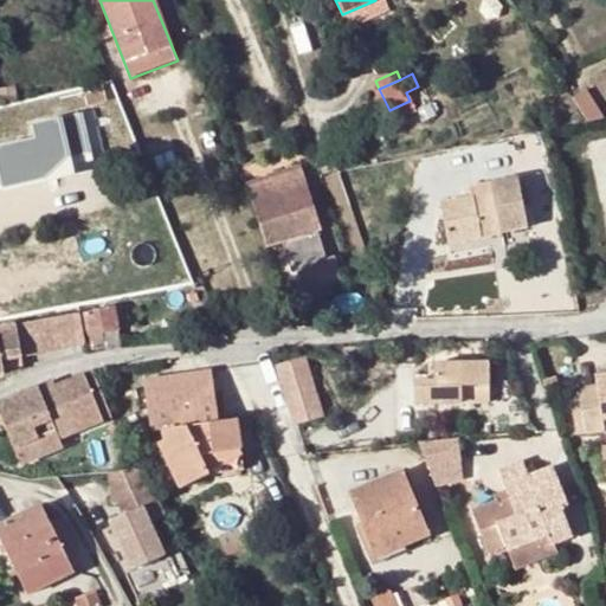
[(102,83),(82,86),(88,105),(108,100),(102,83)]
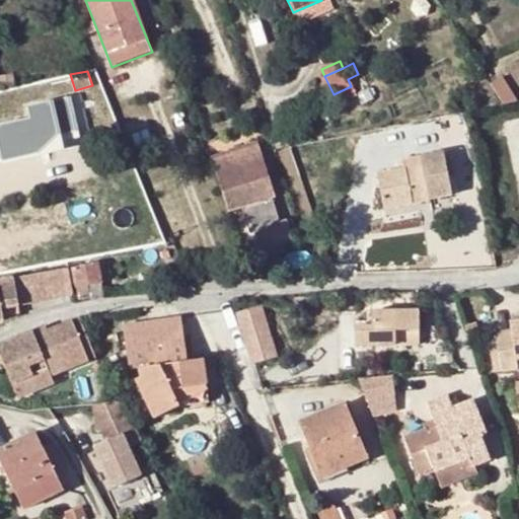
[(0,77),(0,82),(1,89),(14,87),(12,75),(0,77)]
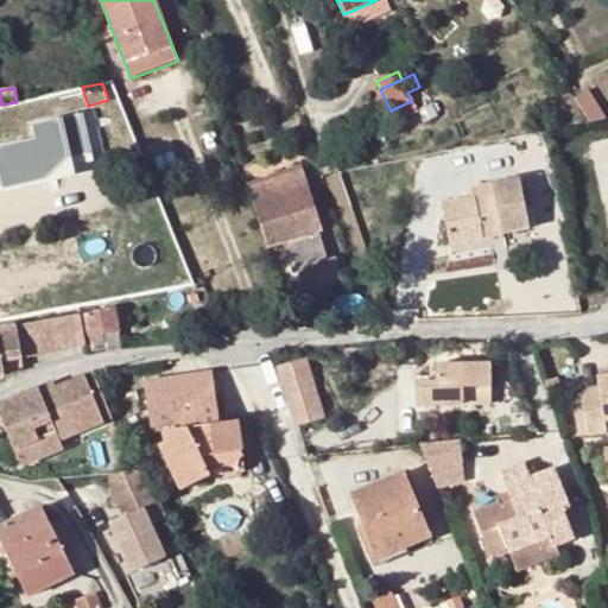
[(590,93),(575,100),(589,122),(607,119),(590,93)]
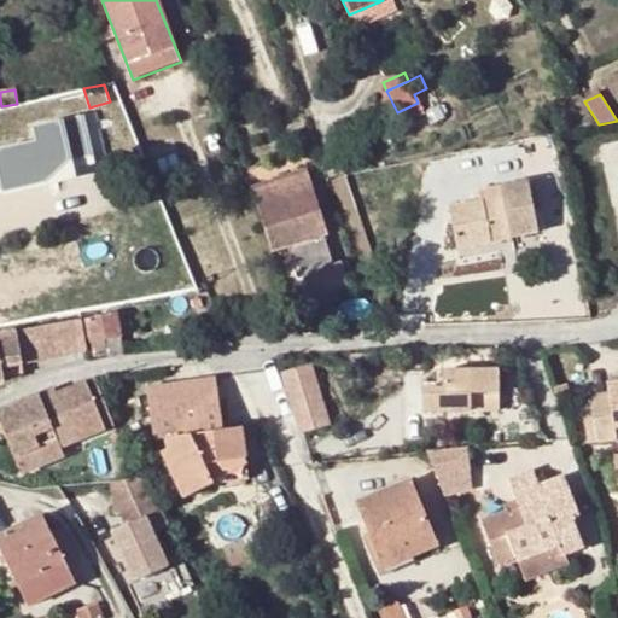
[(3,192),(46,182),(42,168),(89,158),(82,126),(97,122),(95,112),(80,116),(33,127),(35,143),(0,150),(0,187),(1,188),(3,192)]
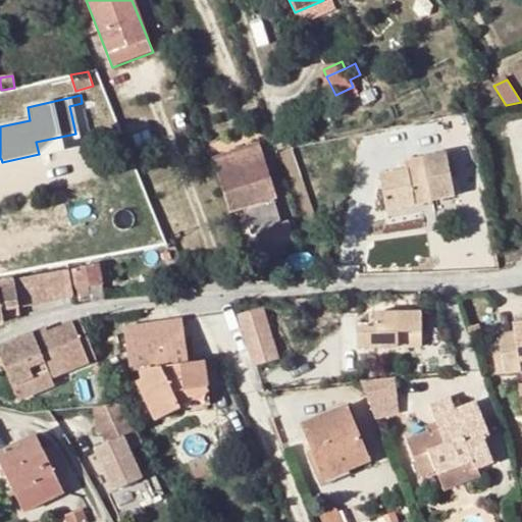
[(79,145),(75,134),(36,142),(39,154),(79,145)]
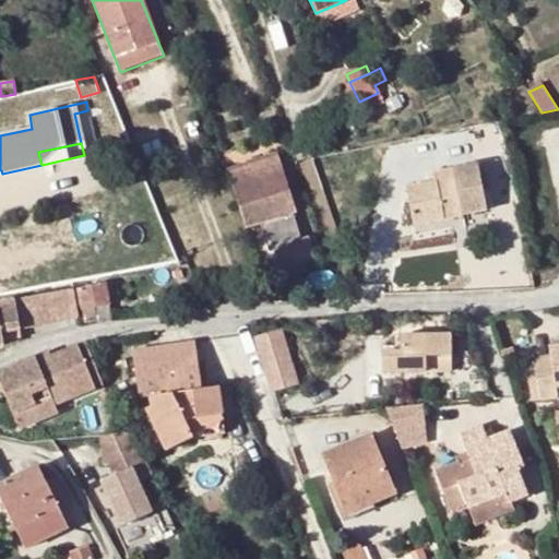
[(260,223),(290,213),(290,212),(294,211),(272,154),(224,173),(237,207),(245,227),(260,223)]
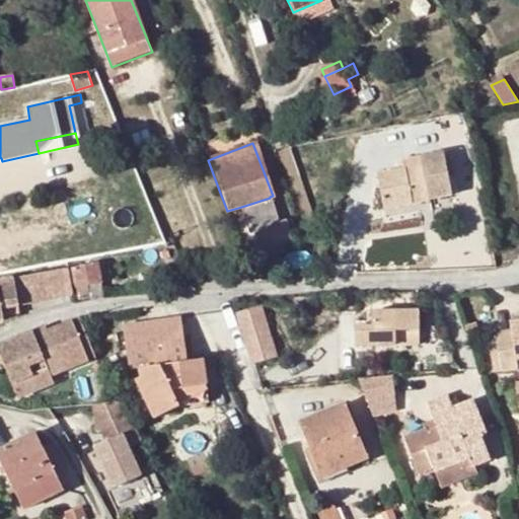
[(377,174),(381,198),(406,196),(408,203),(413,203),(412,196),(428,193),(429,200),(450,196),(442,152),(420,156),(421,165),(377,174)]
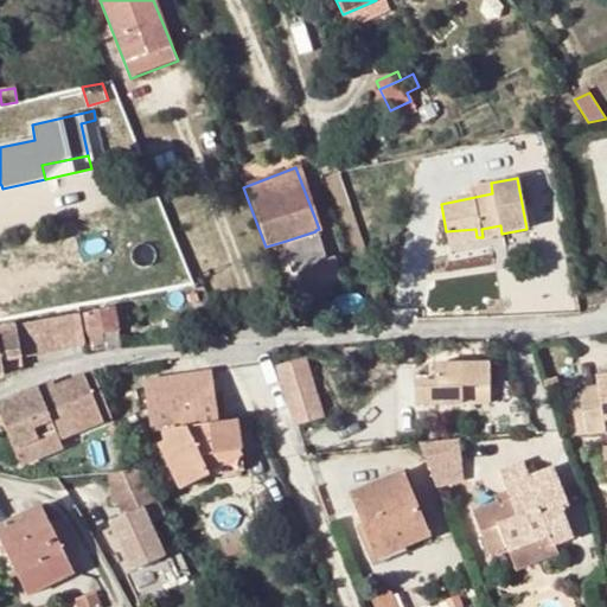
[(483,237),(502,234),(500,225),(481,229),(483,237)]
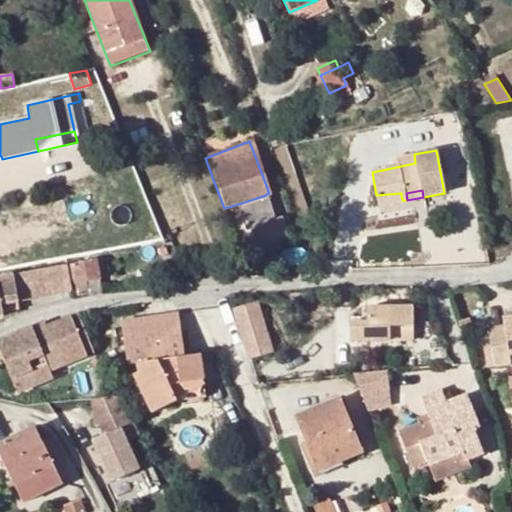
[(401,193),(376,195),(378,205),(402,200),(401,193)]
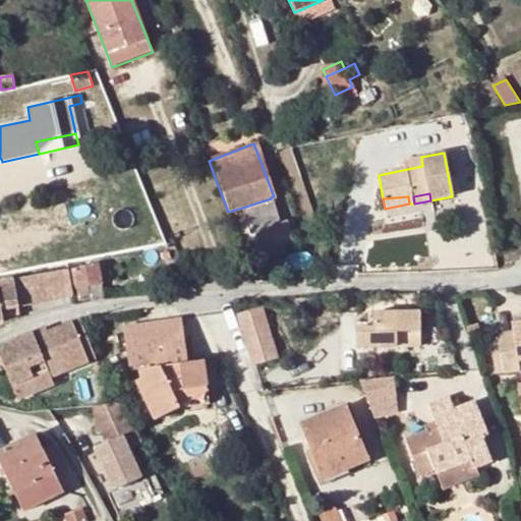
[(271,198),(242,208),(251,235),(255,233),(262,253),(294,243),(288,221),(279,223),(271,198)]
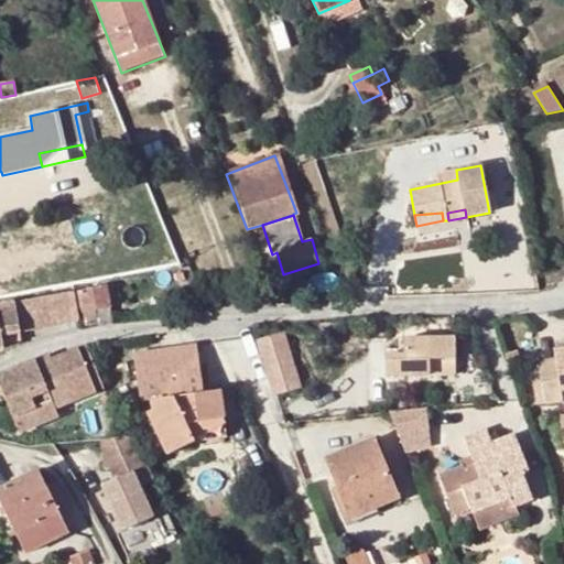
[(183,271),(174,273),(175,281),(184,280),(183,271)]
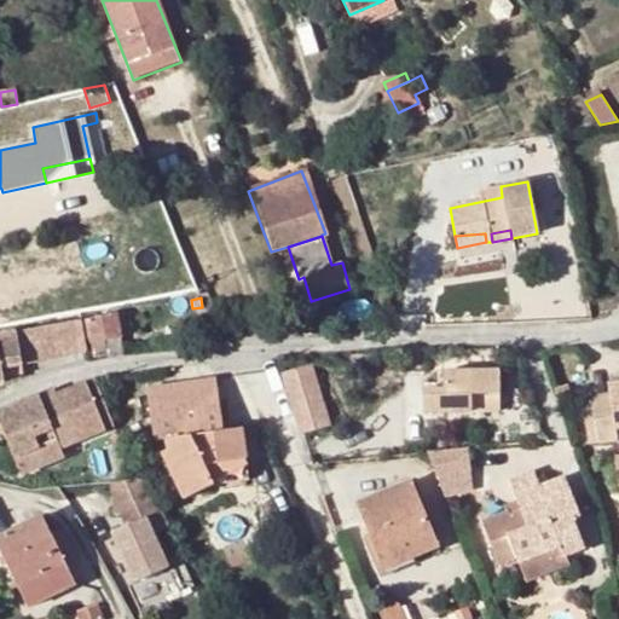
[(116,317),(88,322),(92,342),(120,337),(116,317)]
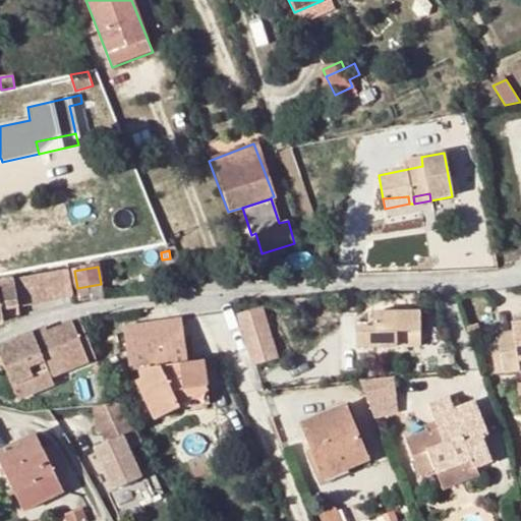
[(68,272),(48,275),(52,298),(73,294),(68,272)]
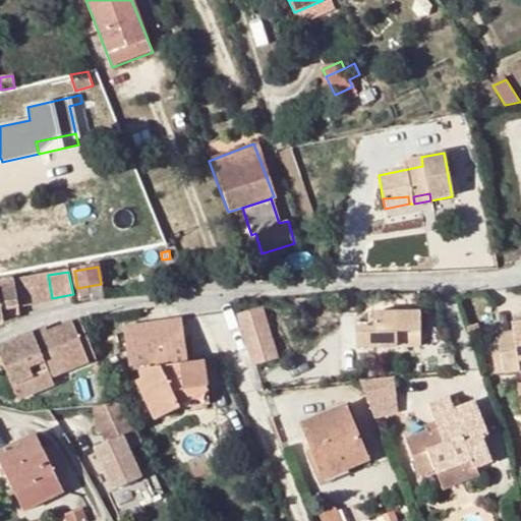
[(0,308),(16,306),(53,300),(52,298),(48,275),(0,282),(0,308)]
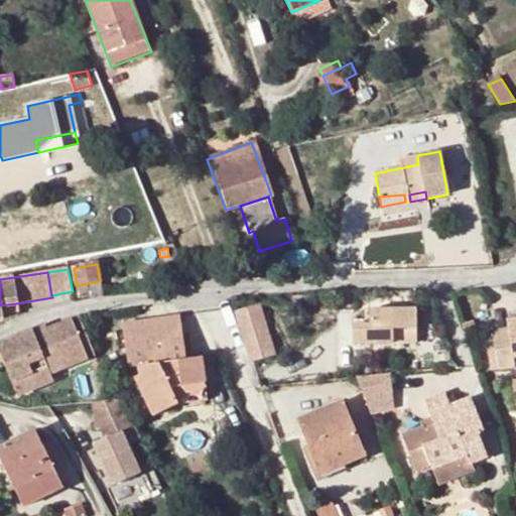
[(103,293),(100,281),(77,285),(80,298),(103,293)]
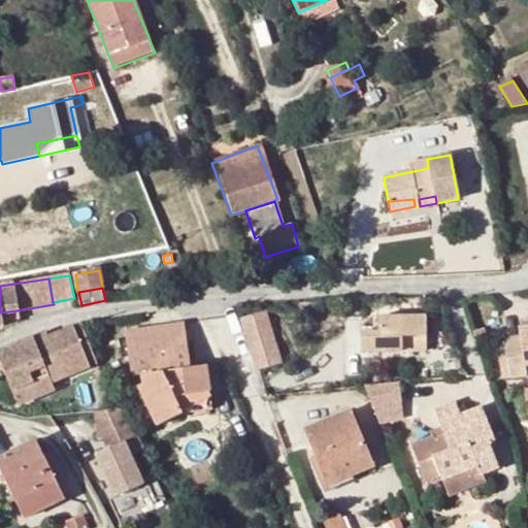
[(17,310),(0,312),(0,321),(18,319),(17,310)]
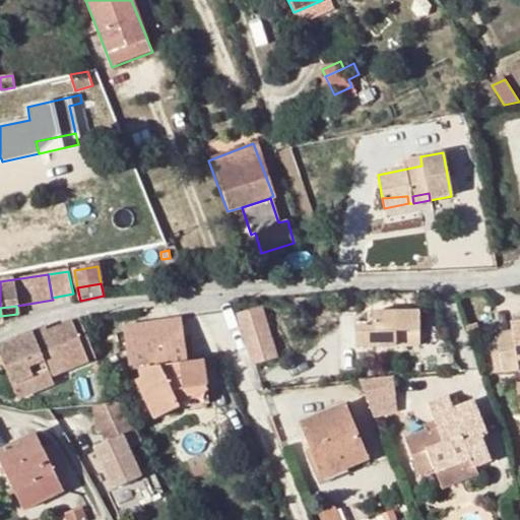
[(262,308),(238,315),(253,367),(277,360),(262,308)]
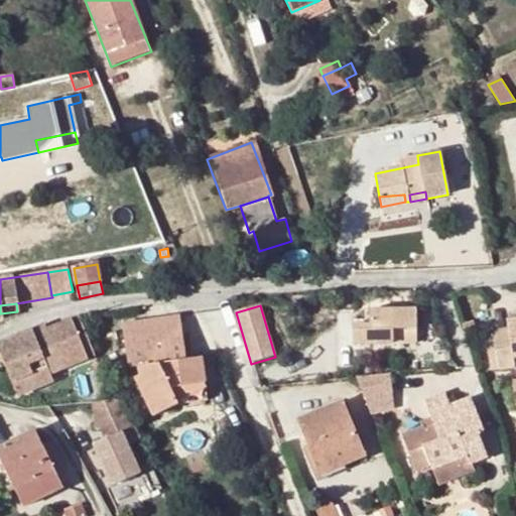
[(353,344),(393,344),(393,332),(415,331),(415,309),(369,309),(368,324),(353,324),(353,344)]
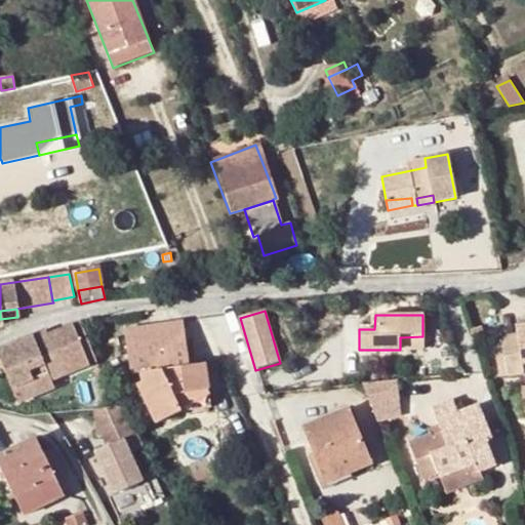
[(97,358),(81,322),(73,325),(88,362),(97,358)]
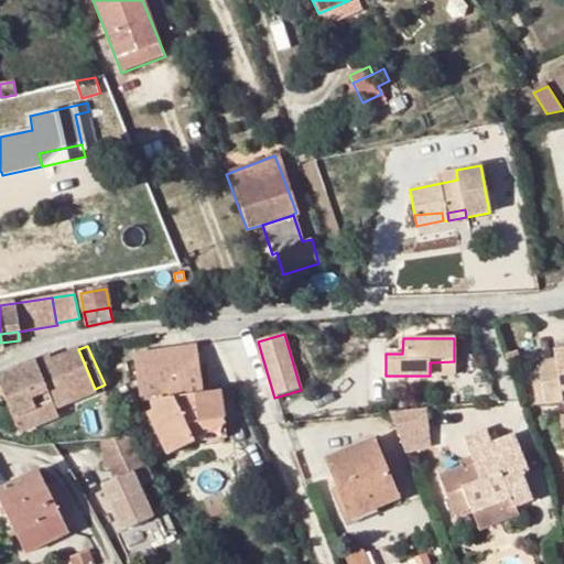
[(196,346),(137,354),(142,400),(151,400),(152,411),(148,413),(161,442),(192,438),(187,429),(202,422),(223,419),(220,391),(202,393),(196,346)]
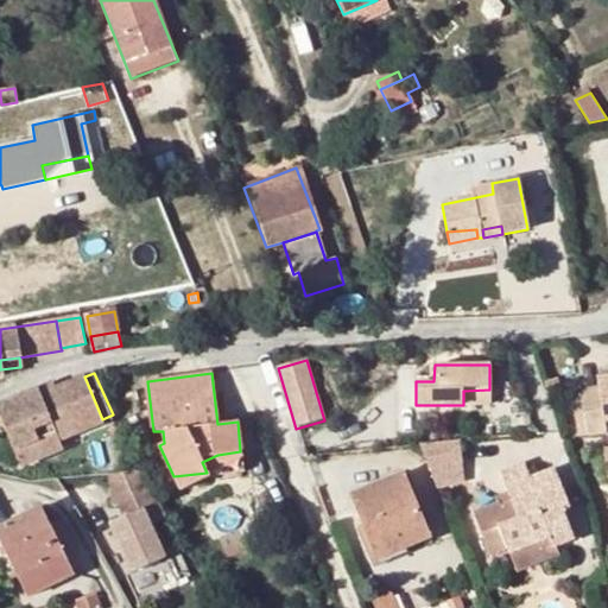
[(582,399),(570,401),(576,435),(606,431),(605,417),(607,416),(607,373),(596,375),(597,385),(581,388),(582,399)]
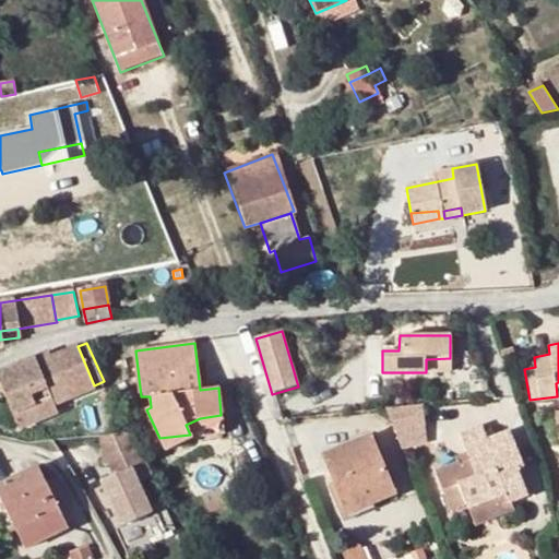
[(52,404),(94,385),(78,346),(51,358),(48,352),(0,371),(0,382),(13,413),(48,396),(52,404)]
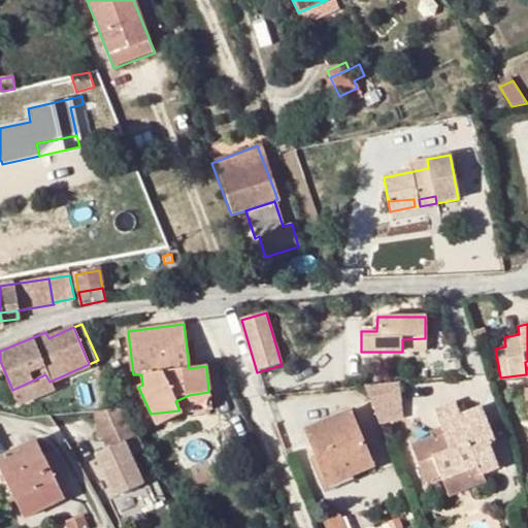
[(425,352),(425,338),(402,339),(402,352),(425,352)]
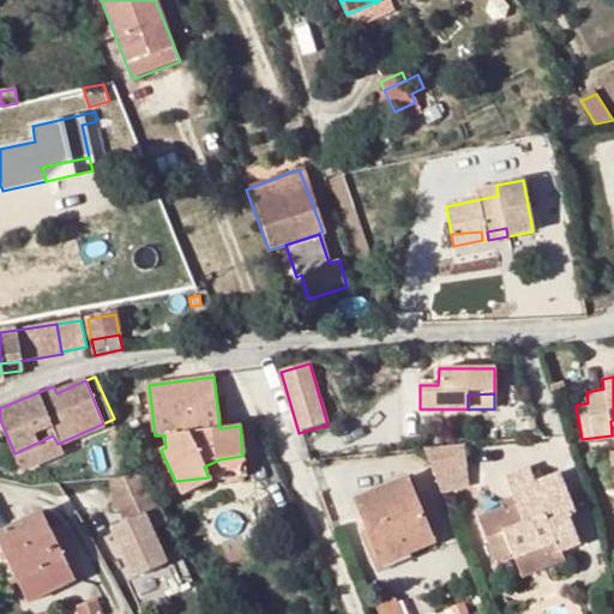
[(60,451),(58,444),(53,435),(14,453),(22,468),(60,451)]
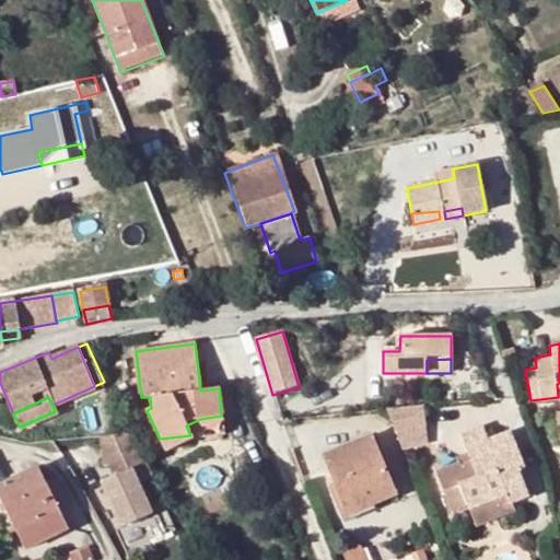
[(427,406),(388,409),(397,431),(429,427),(427,406)]
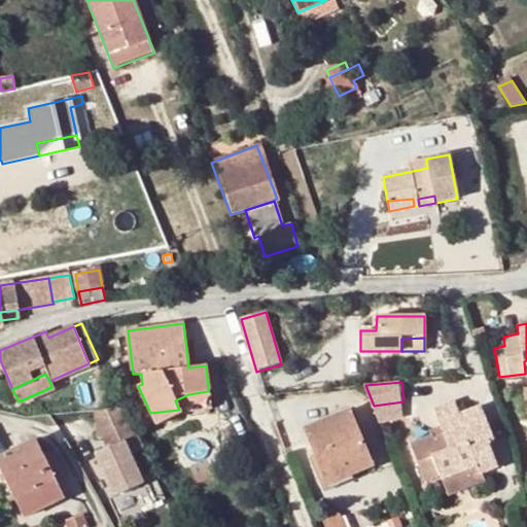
[(175,400),(179,410),(184,409),(209,396),(208,391),(188,394),(175,400)]
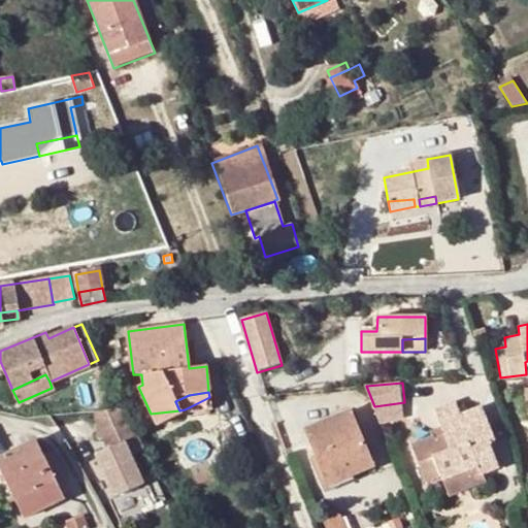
[(434,456),(444,479),(476,465),(481,475),(497,468),(487,441),(491,439),(479,407),(459,415),(454,402),(436,410),(444,431),(411,444),(419,462),(434,456)]
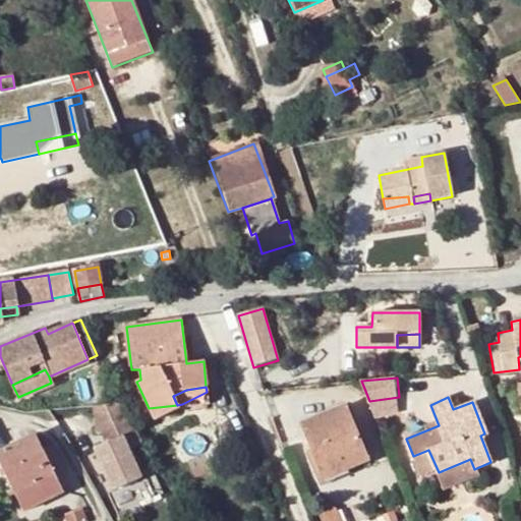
[(178,407),(177,405),(149,408),(154,418),(178,407)]
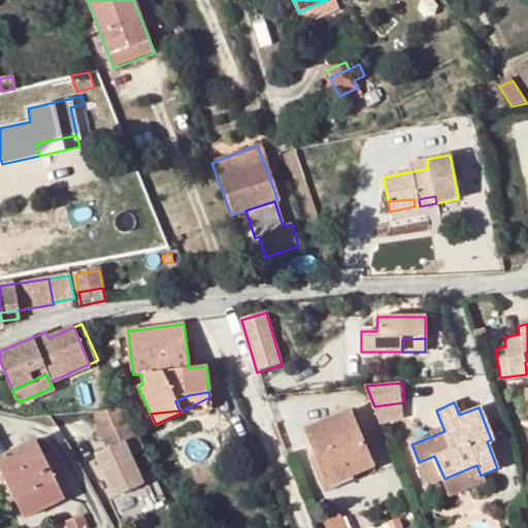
[(121,411),(100,414),(101,440),(117,439),(123,446),(100,456),(120,498),(147,486),(136,458),(149,453),(132,415),(130,411),(121,411)]
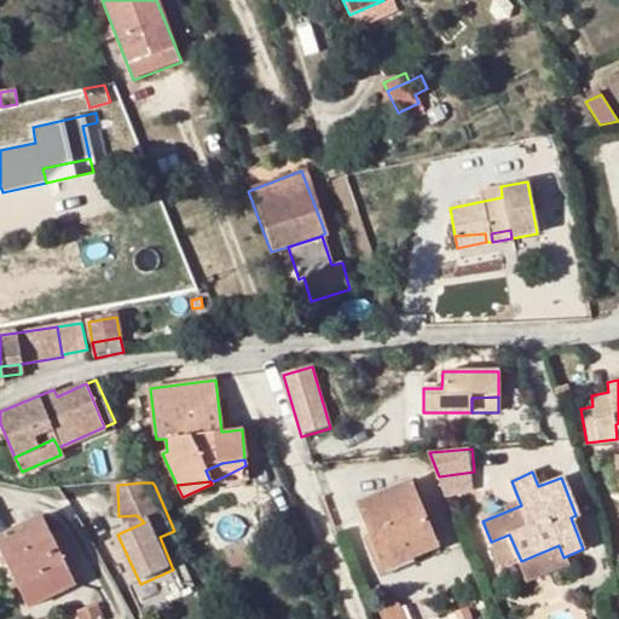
[(357,504),(381,561),(408,550),(411,557),(435,548),(409,482),(357,504)]
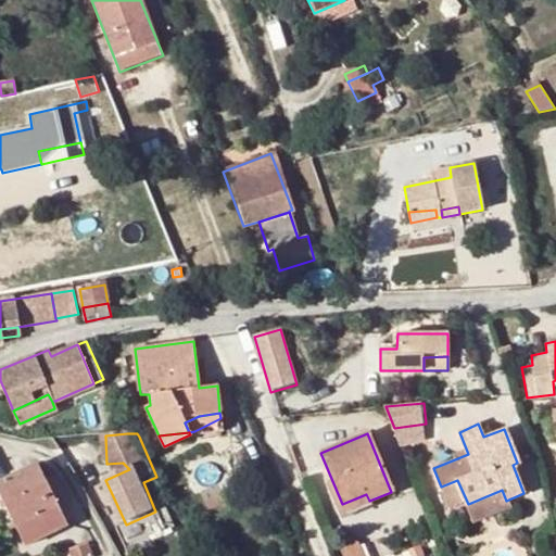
[(36,464),(0,481),(0,494),(16,527),(25,544),(67,525),(58,505),(43,479),(36,464)]
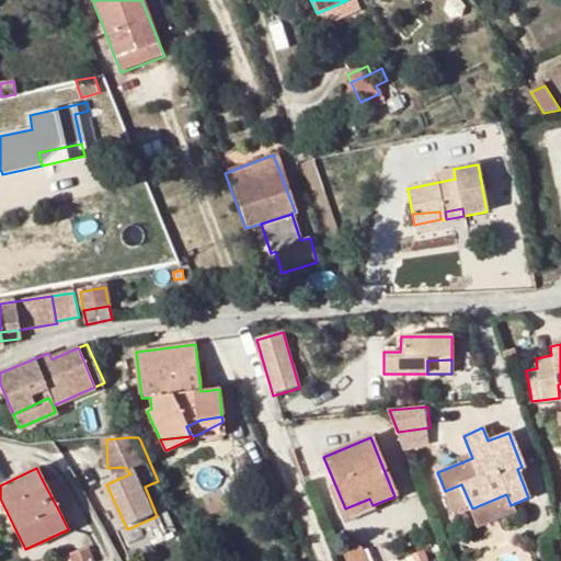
[(54,479),(44,483),(58,510),(67,505),(54,479)]
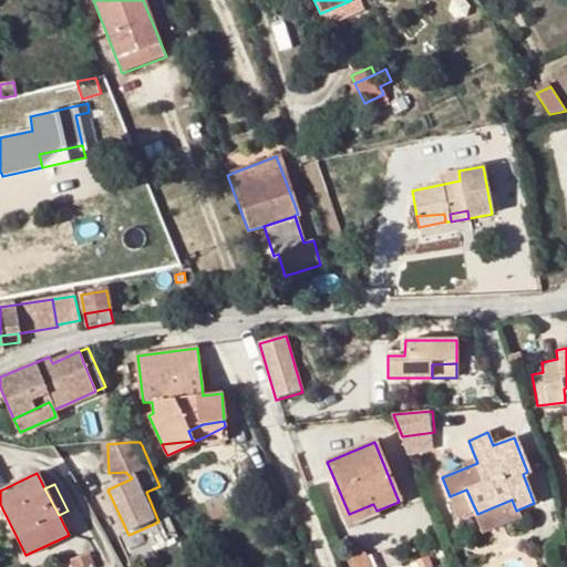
[(519,518),(516,511),(512,500),(477,514),(485,533),(519,518)]
